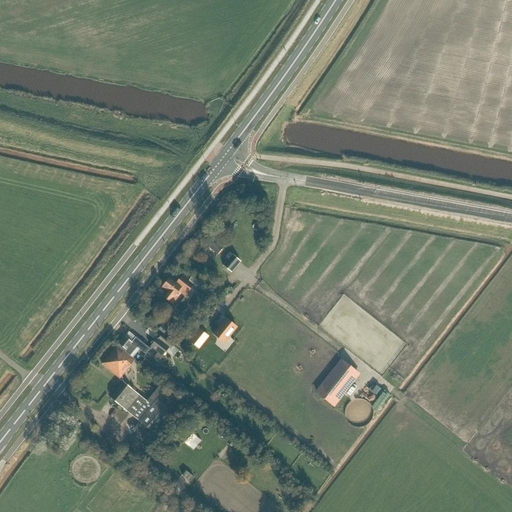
[(209,238),(206,242),(210,246),(208,248),(217,255),(223,248),(214,241),(214,242),(209,238)]
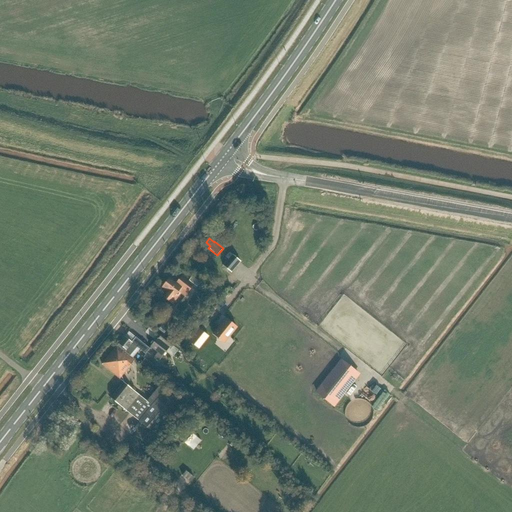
[(233,256),(223,267),(232,274),(241,262),(233,256)]
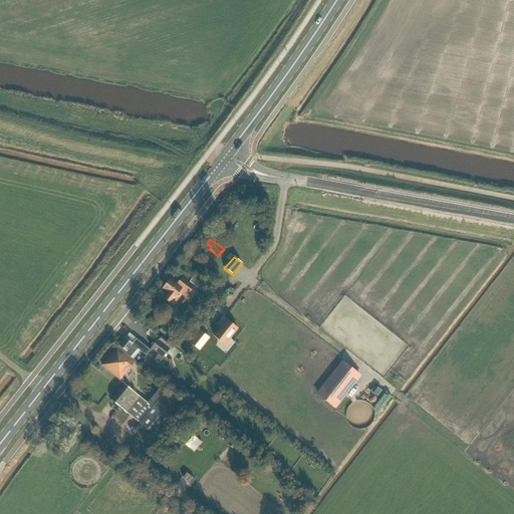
[(171,280),(163,289),(168,293),(163,299),(174,306),(182,296),(186,299),(194,288),(185,281),(186,279),(184,277),(178,285),(171,280)]
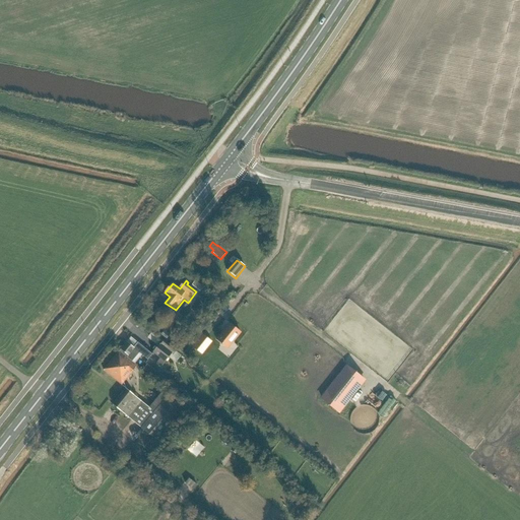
[(241,333),(230,324),(216,339),(228,348),(241,333)]
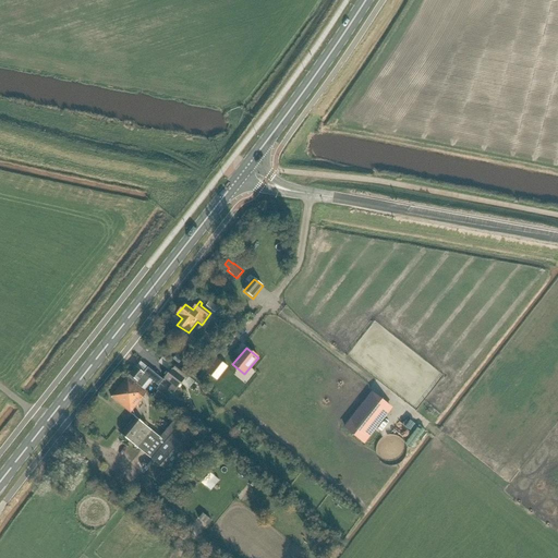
[(177,354),(172,360),(178,365),(183,359),(177,354)]
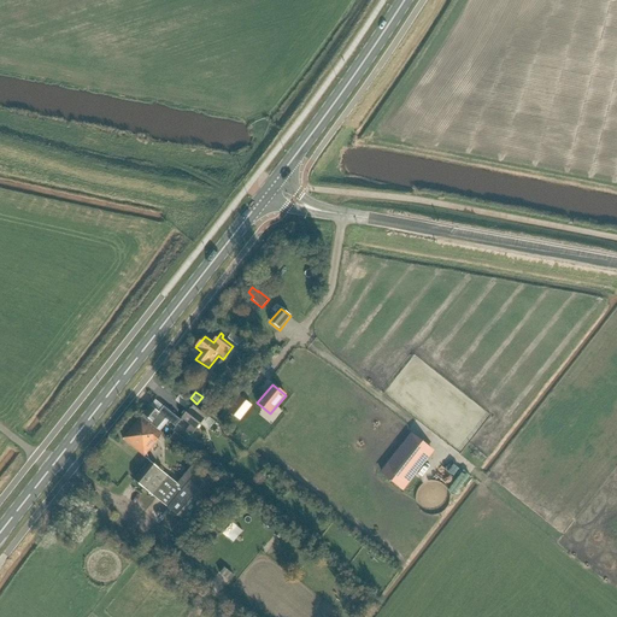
[(240,397),(228,411),(240,421),(252,406),(240,397)]
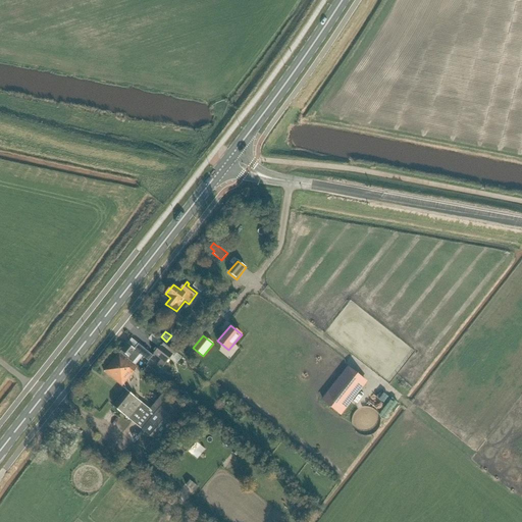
[(160,347),(154,356),(161,361),(157,366),(162,369),(171,356),(173,358),(177,352),(164,343),(161,347),(160,347)]
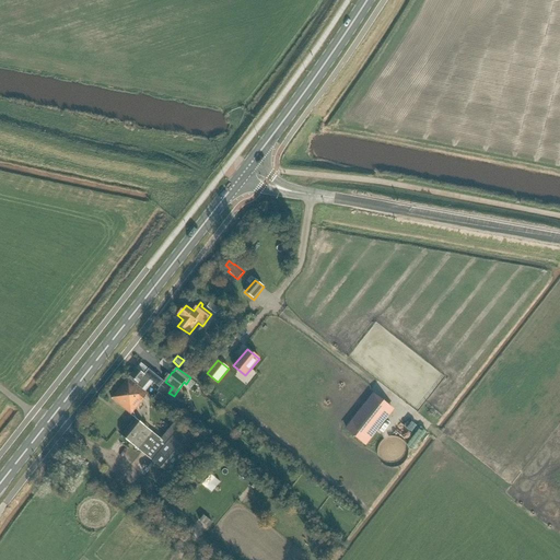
[(136,370),(128,380),(146,394),(153,384),(160,388),(164,383),(149,371),(144,376),(136,370)]
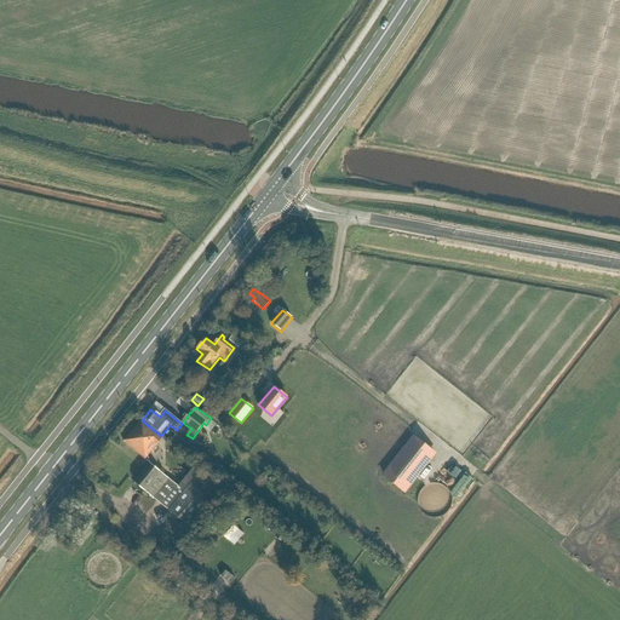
[(164,437),(142,420),(125,443),(145,460),(164,437)]
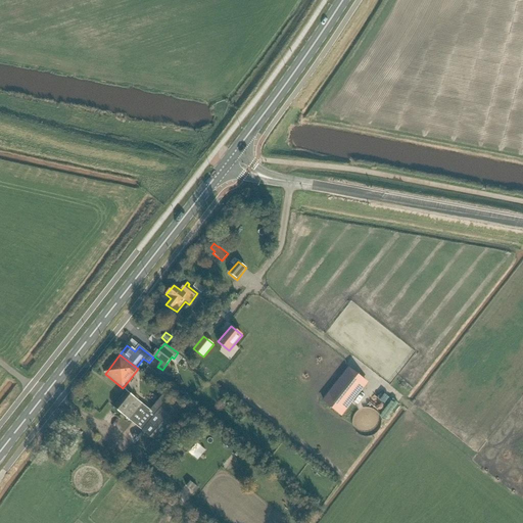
[(148,367),(145,373),(161,384),(164,379),(155,372),(148,367)]
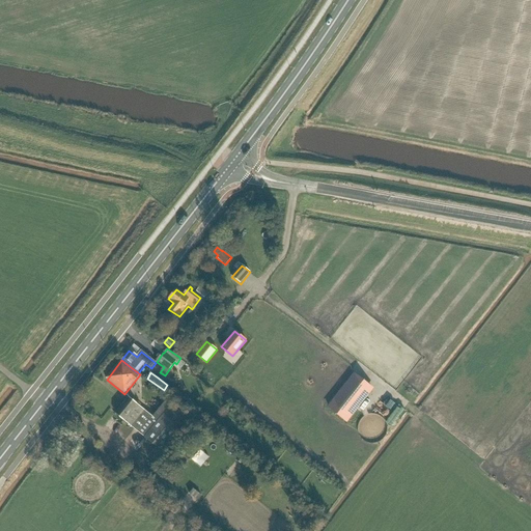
[(354,374),(329,407),(346,421),(372,388),(354,374)]
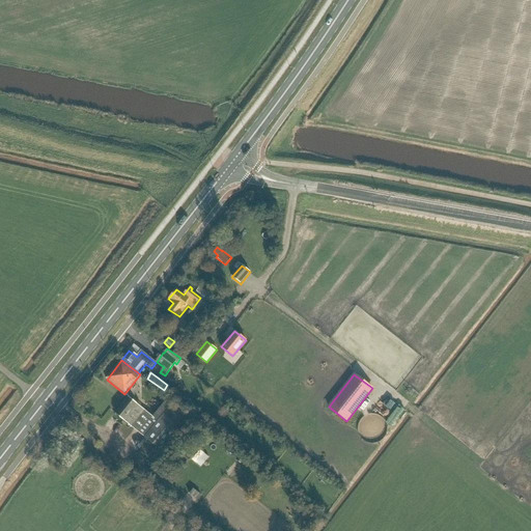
[(216,389),(223,394),(226,390),(220,385),(216,389)]
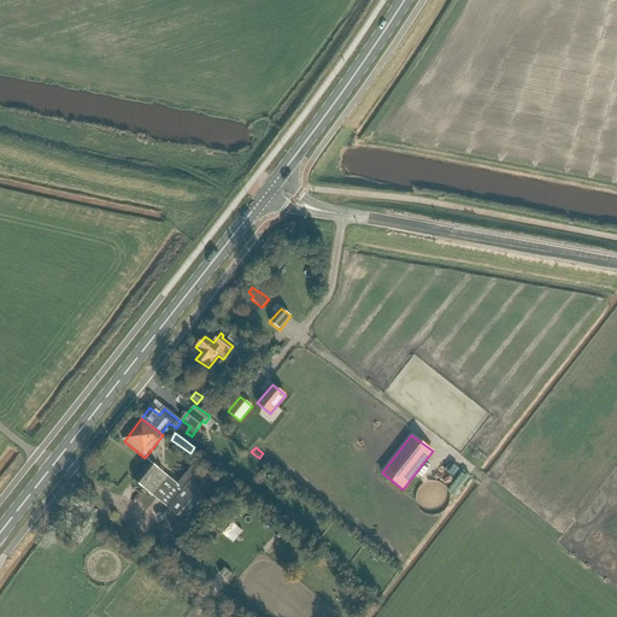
[(148,460),(133,481),(176,516),(187,526),(219,487),(193,465),(177,483),(148,460)]
